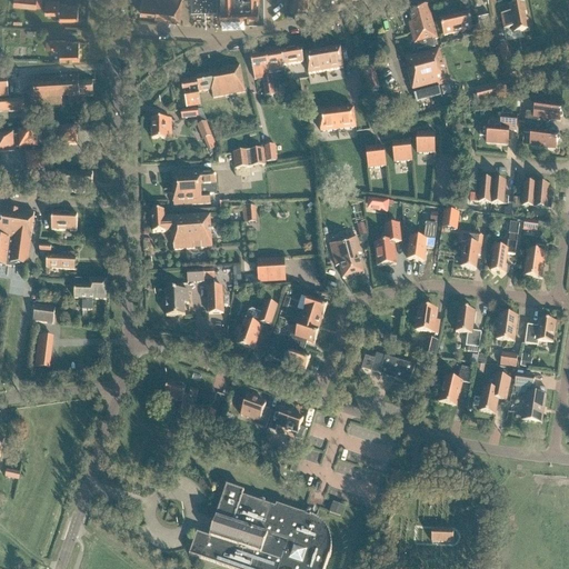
[(141,0),(141,3),(140,13),(155,16),(157,0),(141,0)]
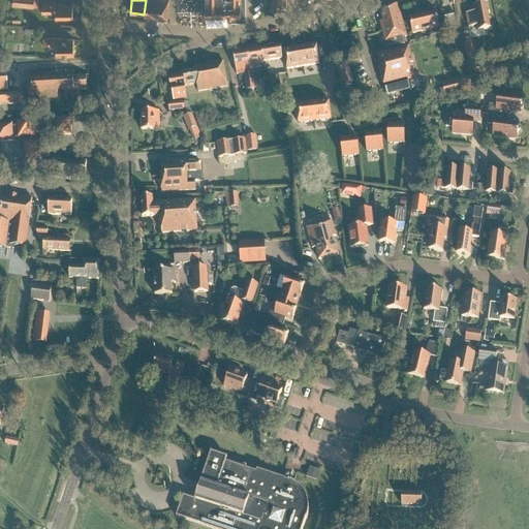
[(146,0),(144,14),(144,18),(167,21),(168,8),(169,0),(146,0)]
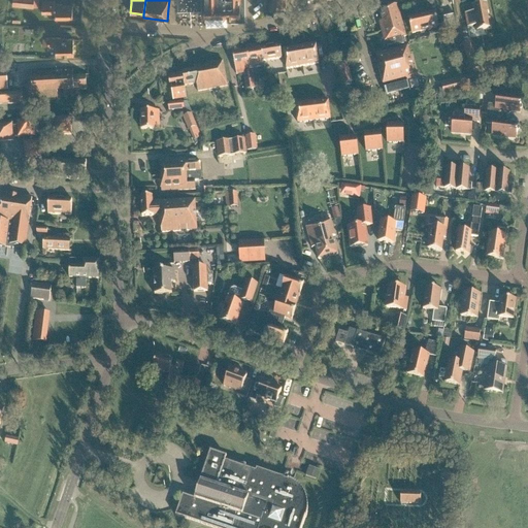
[(178,0),(179,5),(203,4),(204,18),(231,18),(232,19),(232,20),(233,20),(233,21),(234,21),(235,21),(236,22),(237,22),(238,22),(239,21),(240,21),(240,20),(241,20),(241,19),(242,19),(242,18),(243,17),(243,15),(243,14),(243,13),(243,12),(243,11),(243,10),(243,9),(244,8),(244,7),(244,6),(244,5),(244,4),(244,3),(244,2),(244,1),(244,0),(178,0)]
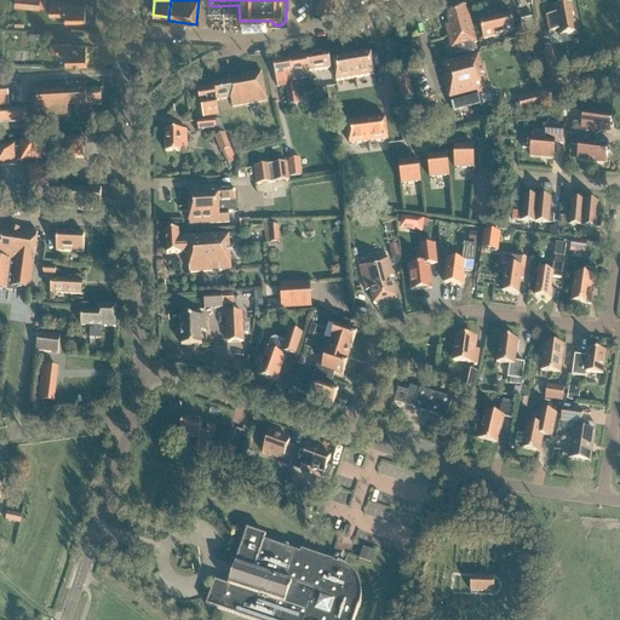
[(317,0),(316,11),(336,11),(336,0),(317,0)]
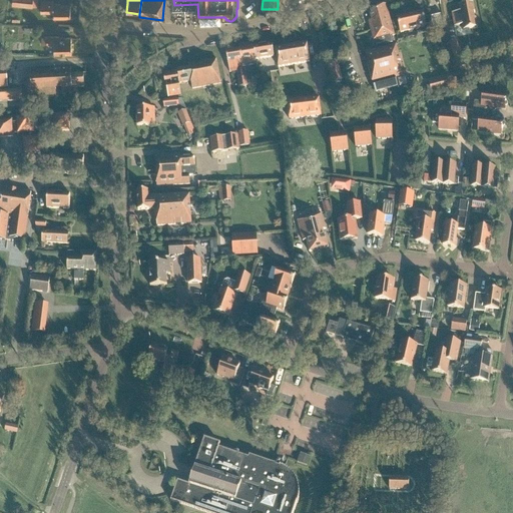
[(61,3),(54,4),(54,1),(40,1),(41,12),(53,12),(53,18),(70,17),(70,4),(61,5),(61,3)]
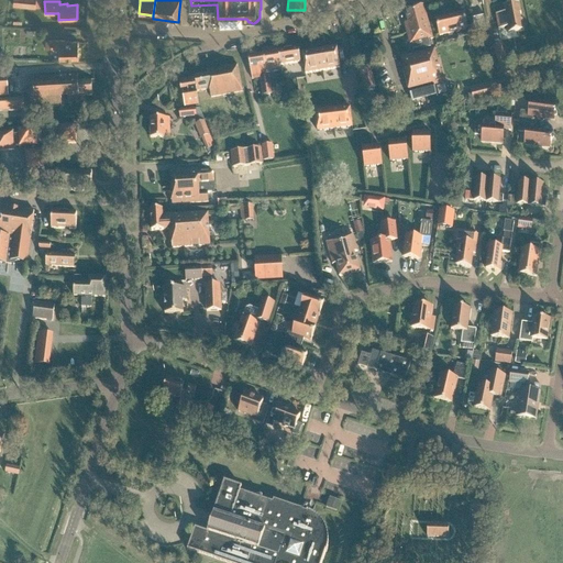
[(521,14),(519,4),(503,8),(504,13),(496,15),(498,30),(507,29),(508,35),(525,32),(522,21),(520,22),(519,15),(521,14)]
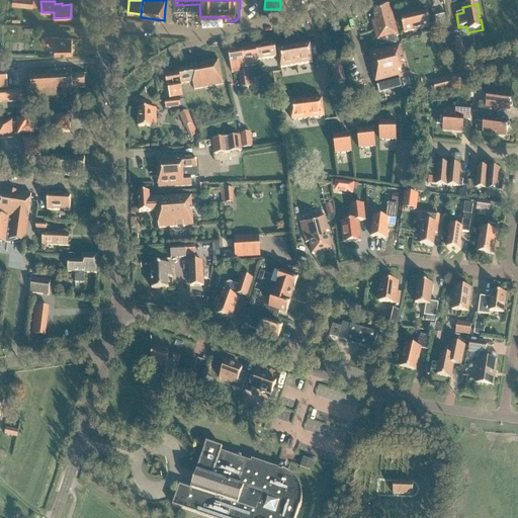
[(390,5),(372,10),(376,27),(373,27),(377,41),(379,41),(381,47),(389,45),(389,47),(396,45),(394,37),(399,35),(395,22),(390,5)]
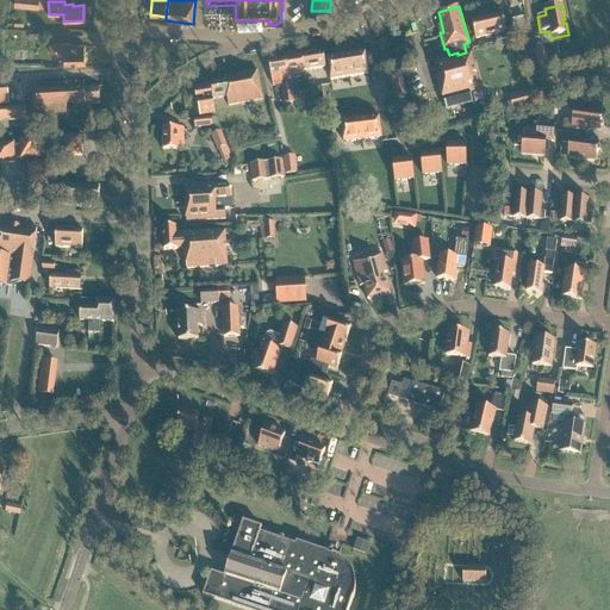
[(506,32),(502,14),(472,22),(477,41),(496,36),(497,42),(499,42),(509,39),(516,38),(515,30),(506,32)]
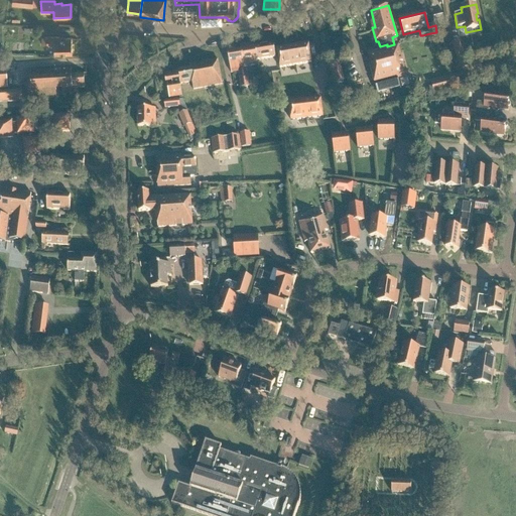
[(446,15),(436,16),(436,26),(447,25),(446,15)]
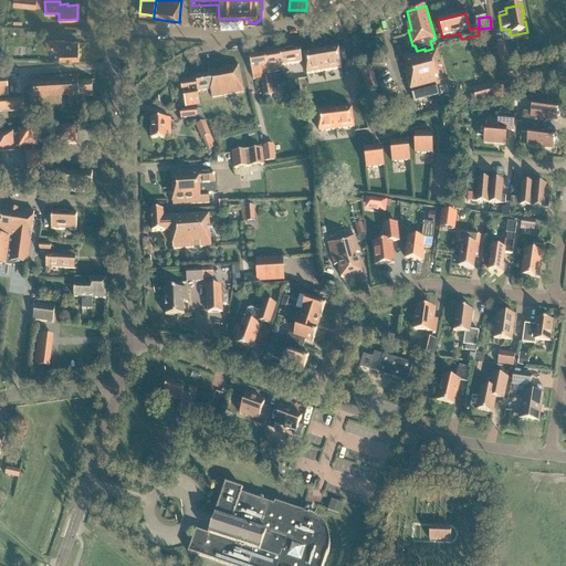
[(51,41),(45,41),(46,49),(52,49),(60,49),(60,60),(79,60),(79,42),(65,42),(65,40),(51,41)]
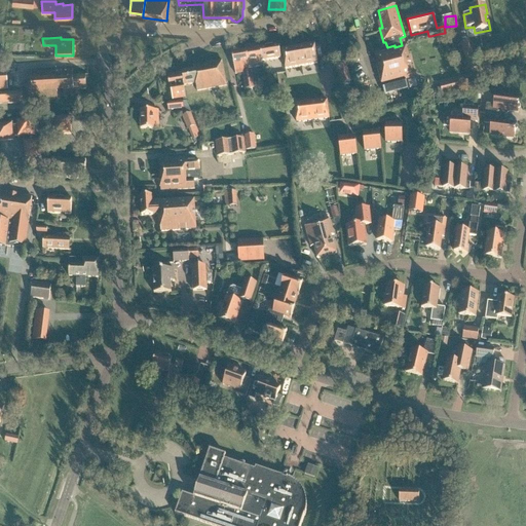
[(314,44),(282,49),(286,70),(317,64),(314,44)]
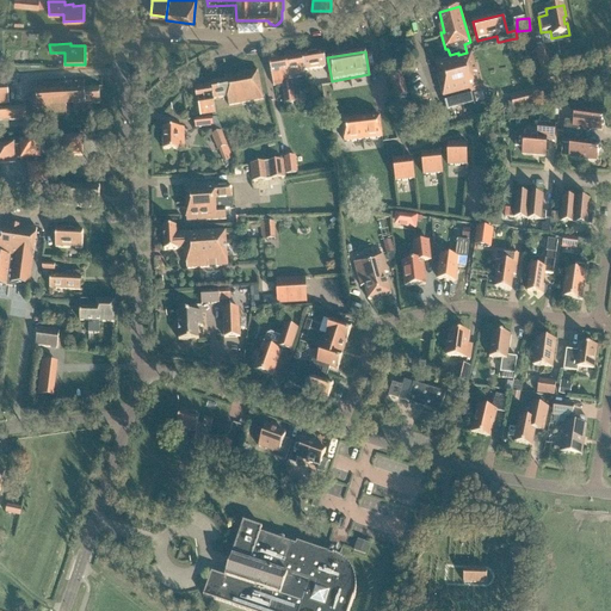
[(544,51),(532,55),(539,79),(551,74),(544,51)]
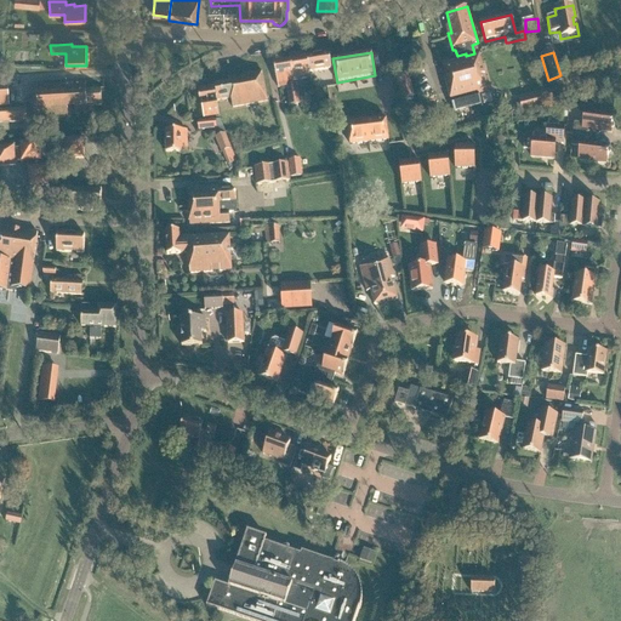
[(329,53),(306,57),(308,73),(331,69),(329,53)]
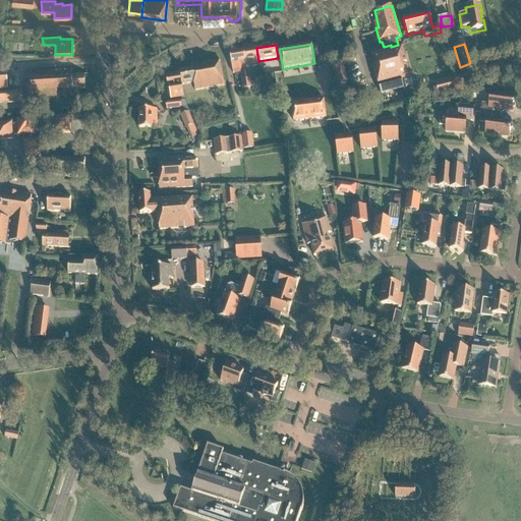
[(237,49),(229,51),(233,74),(240,72),(243,89),(251,87),(248,71),(246,71),(245,68),(253,67),(259,65),(258,61),(256,48),(256,46),(242,48),(243,51),(238,52),(237,49)]
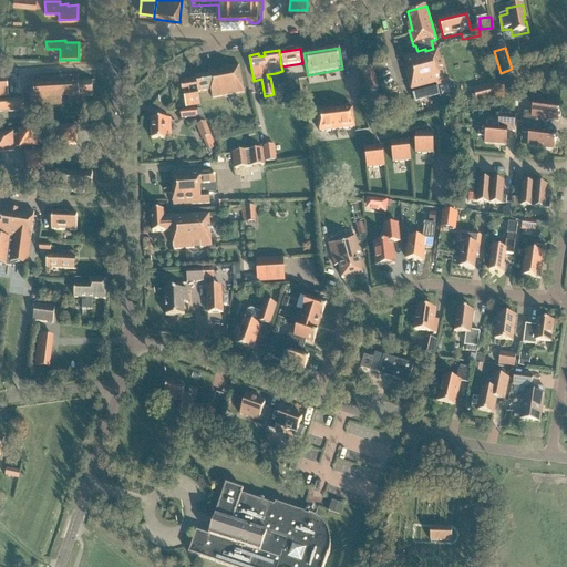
[(437,50),(403,60),(415,104),(415,103),(415,102),(440,95),(440,96),(441,96),(437,86),(446,84),(437,50)]
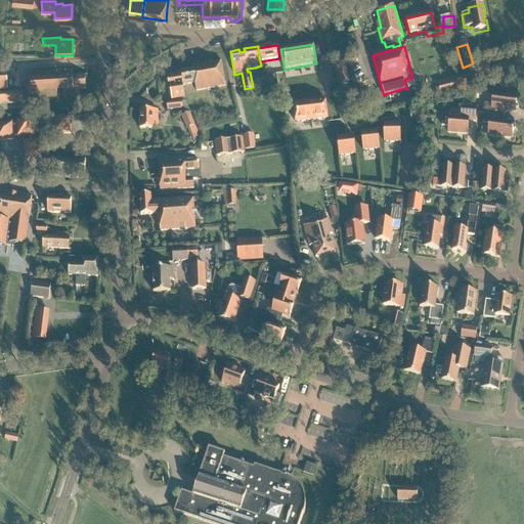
[(337,63),(333,64),(339,85),(349,82),(344,61),(341,62),(340,59),(336,61),(337,63)]
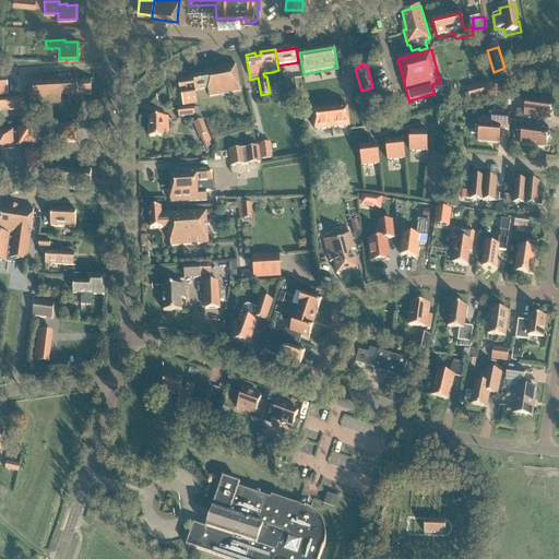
[(195,92),(207,90),(209,97),(240,92),(236,64),(218,68),(218,71),(213,72),(212,69),(205,70),(206,74),(193,76),(195,92)]
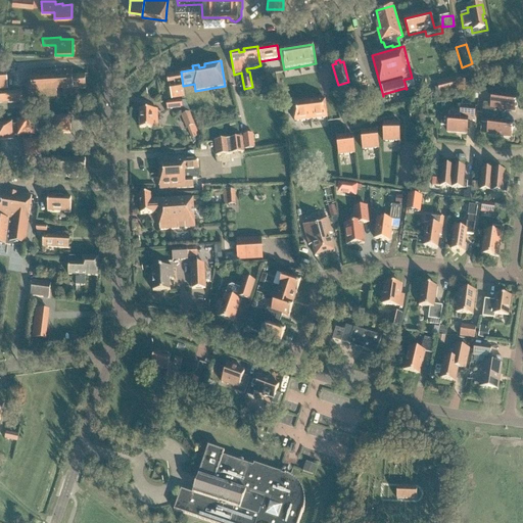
[(72,70),(28,74),(30,100),(57,99),(56,92),(63,91),(63,96),(74,96),(74,93),(79,93),(79,90),(86,89),(85,75),(73,76),(72,70)]
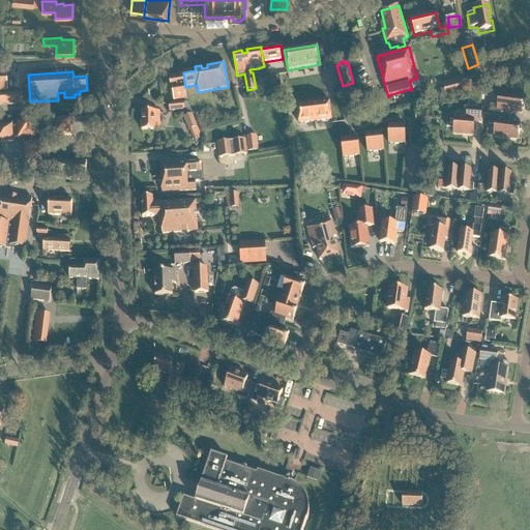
[(185,87),(183,72),(169,76),(171,90),(173,90),(174,101),(187,98),(185,87)]
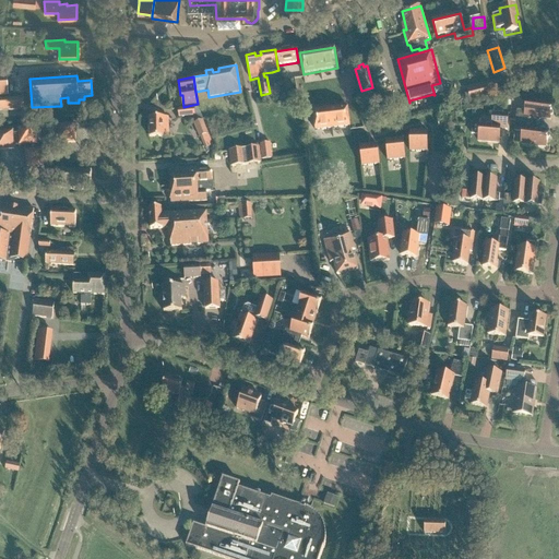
[(491,95),(489,87),(474,91),(475,99),(491,95)]
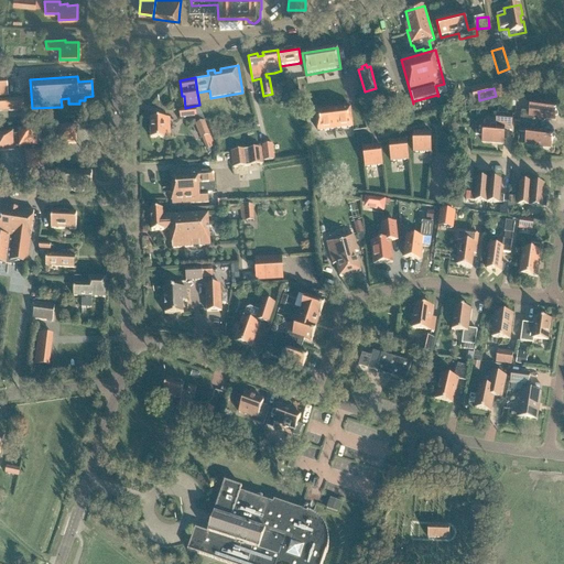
[(0,111),(24,111),(23,99),(0,100),(0,111)]
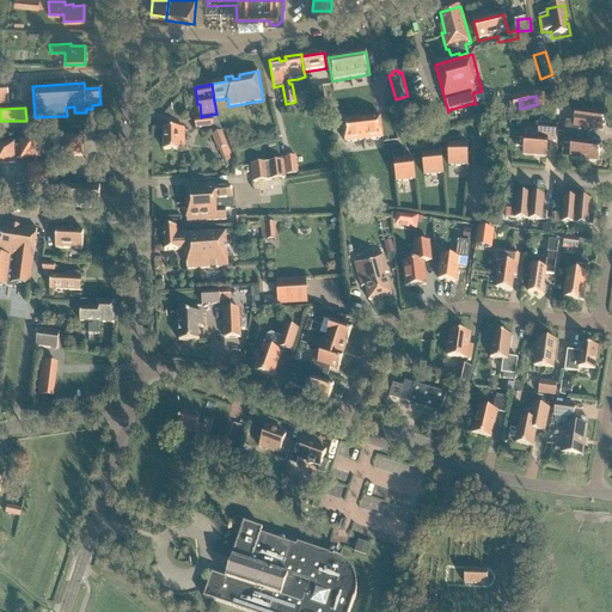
[(565,133),(587,136),(588,129),(603,132),(604,129),(603,127),(603,124),(604,123),(603,121),(604,114),(577,110),(575,123),(567,122),(565,133)]
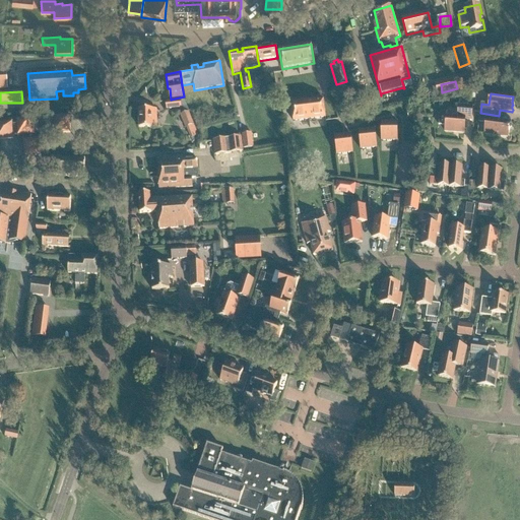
[(322,100),(290,103),(293,122),(325,118),(322,100)]
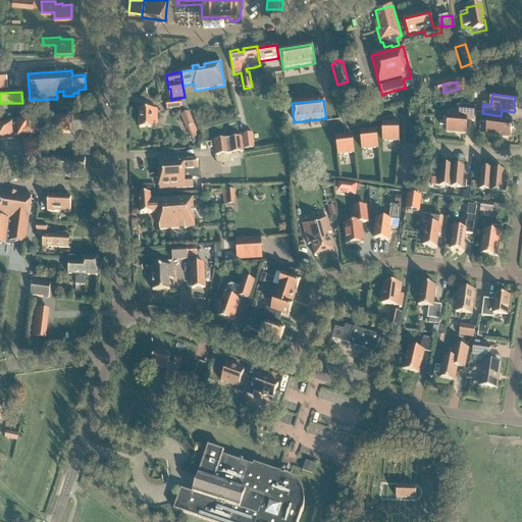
[(183,109),(181,101),(166,103),(167,110),(183,109)]
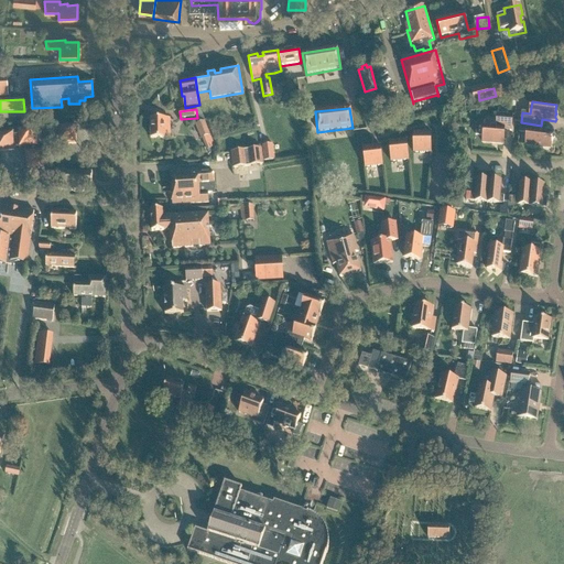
[(476,127),(476,137),(483,138),(483,143),(503,144),(505,130),(511,131),(513,116),(507,116),(508,109),(498,109),(498,111),(498,114),(492,112),(492,116),(497,117),(497,128),(484,127),(484,128),(476,127)]
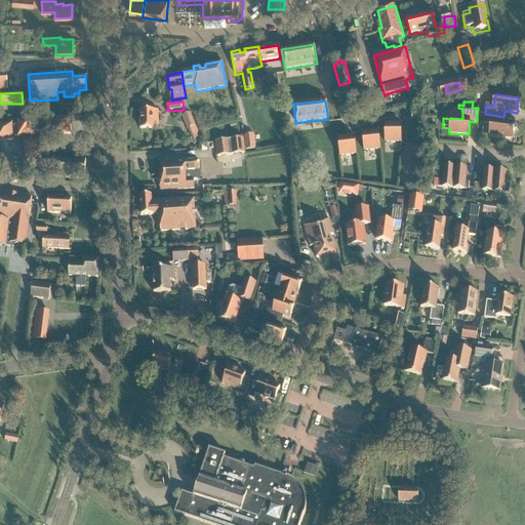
[(140,129),(158,129),(158,111),(140,111),(140,129)]
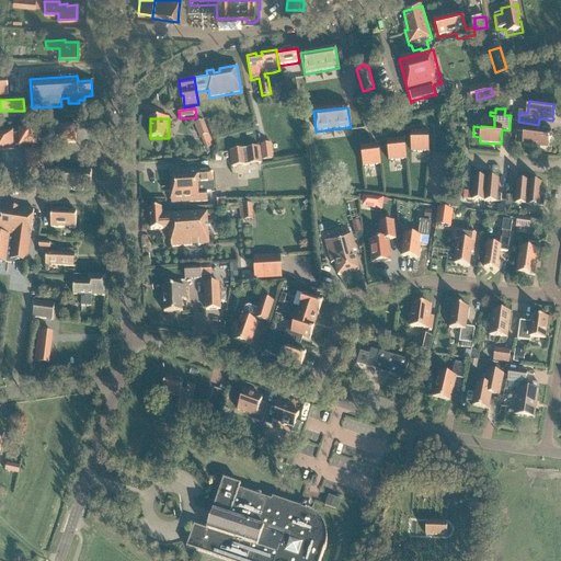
[(201,138),(209,135),(204,121),(194,124),(201,138)]
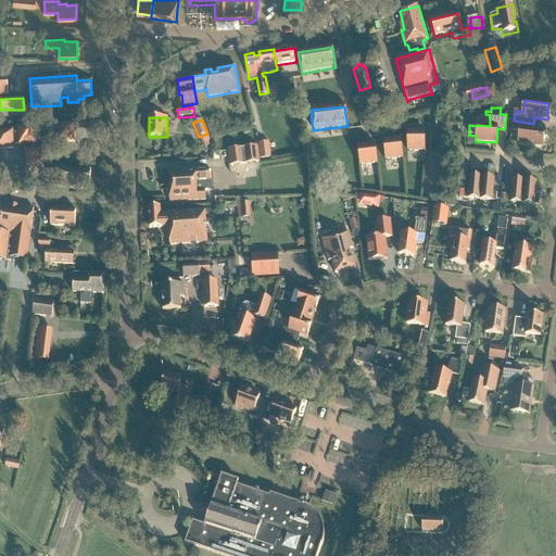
[(533,124),(514,121),(512,131),(520,133),(518,143),(543,148),(544,141),(545,140),(544,138),(544,136),(546,135),(546,131),(532,130),(533,124)]
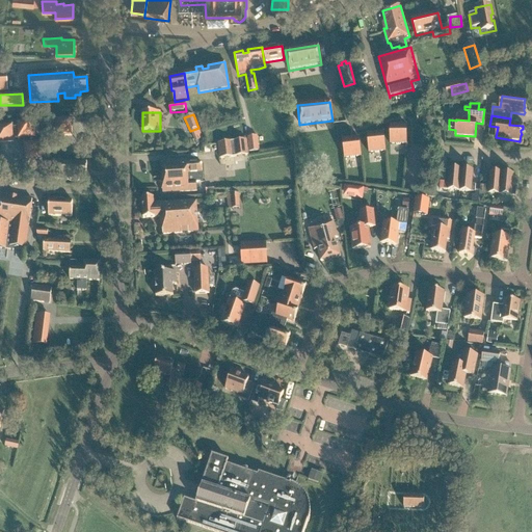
[(64,136),(73,136),(72,120),(55,121),(50,122),(50,121),(40,122),(34,123),(34,122),(18,123),(18,128),(12,128),(12,126),(0,126),(0,143),(15,143),(14,139),(19,139),(24,139),(25,144),(24,144),(25,161),(42,160),(42,150),(65,149),(64,136)]
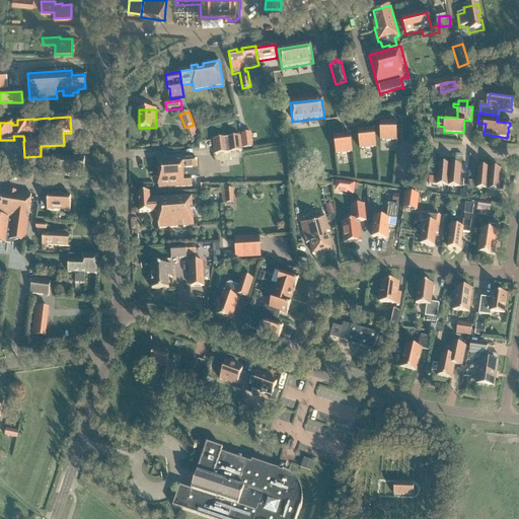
[(395,123),(379,123),(380,142),(396,141),(395,123)]
